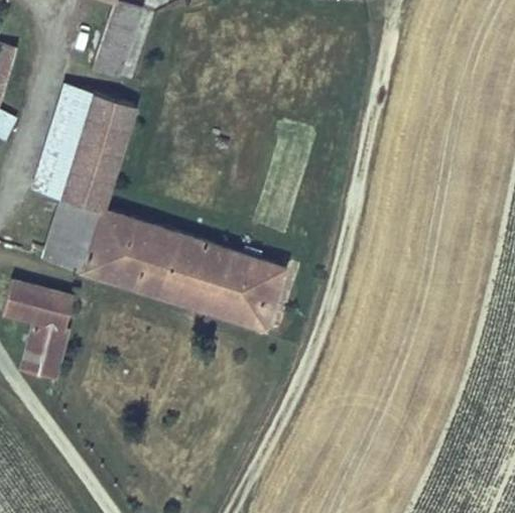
[(111,0),(90,67),(114,75),(138,6),(119,0),(111,0)]
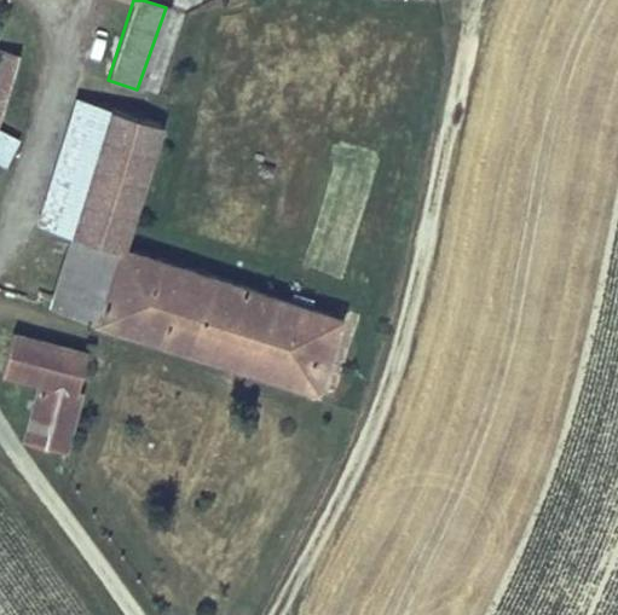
[(0,48),(0,119),(18,54),(0,48)]
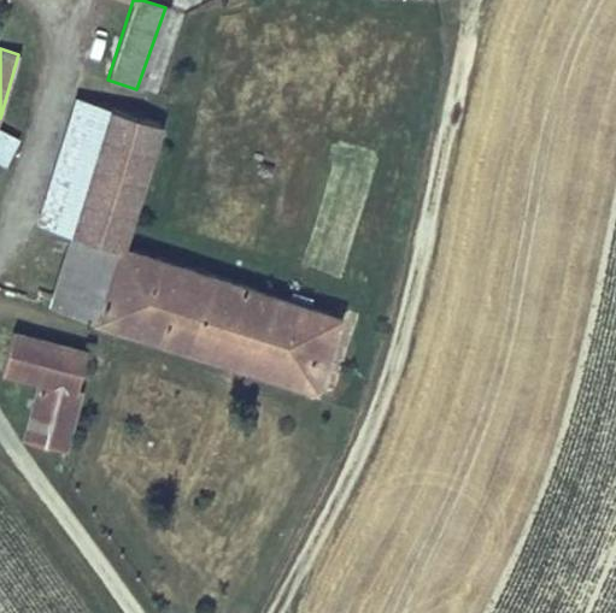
[(41,225),(74,235),(111,110),(80,100),(41,225)]
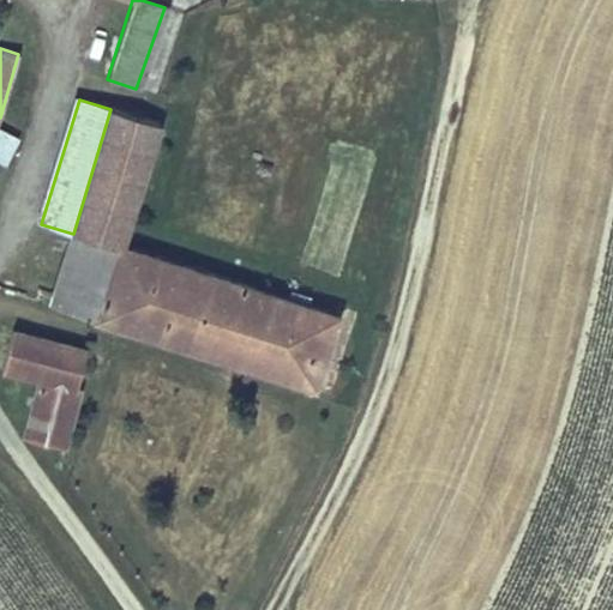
[(73,234),(50,307),(214,360),(222,336),(229,338),(245,288),(120,248),(158,125),(110,109),(73,234)]
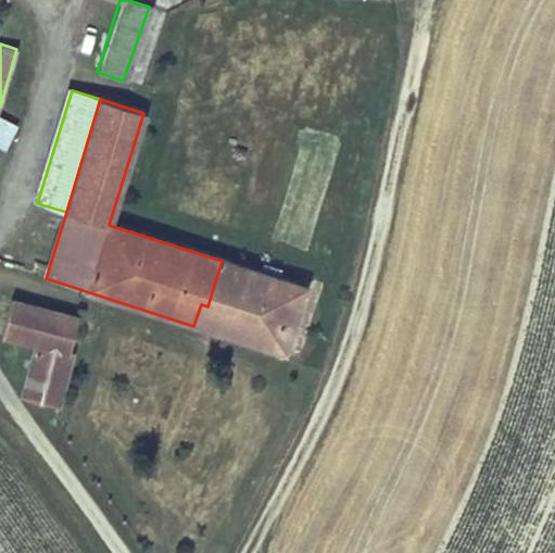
[(0,117),(0,146),(3,148),(14,125),(0,117)]
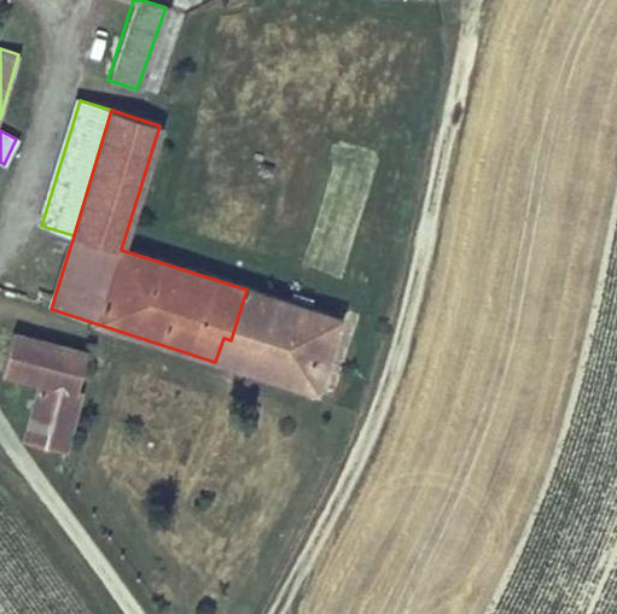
[(246,290),(231,340),(281,356),(274,380),(314,393),(338,320),(309,310),(312,302),(292,296),(289,303),(246,290)]
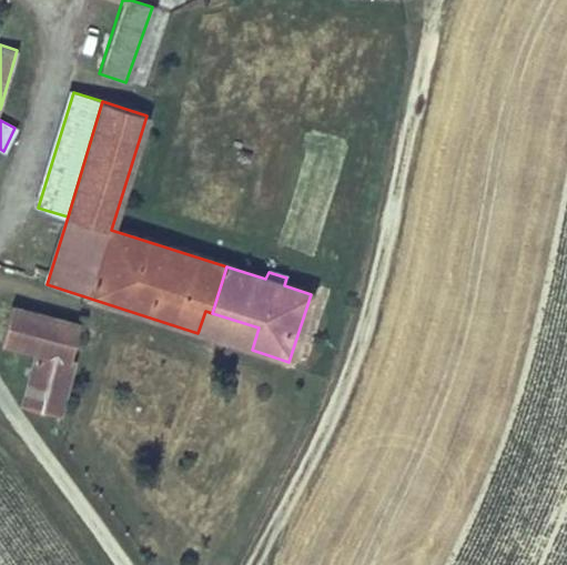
[(12,306),(3,343),(38,352),(24,406),(60,415),(74,359),(71,359),(80,324),(12,306)]
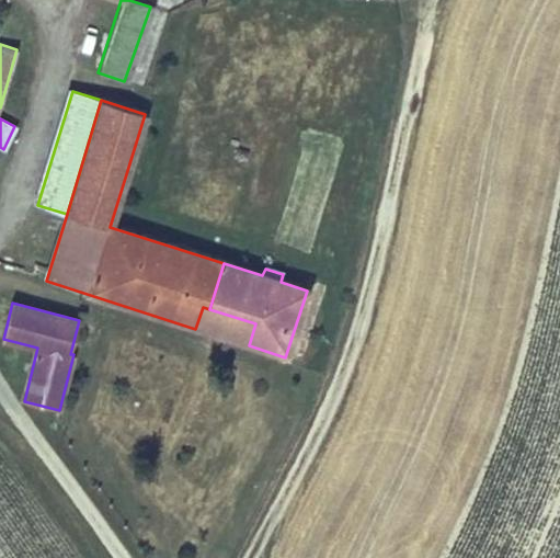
[(203,307),(195,329),(249,345),(255,323),(209,309),(203,307)]
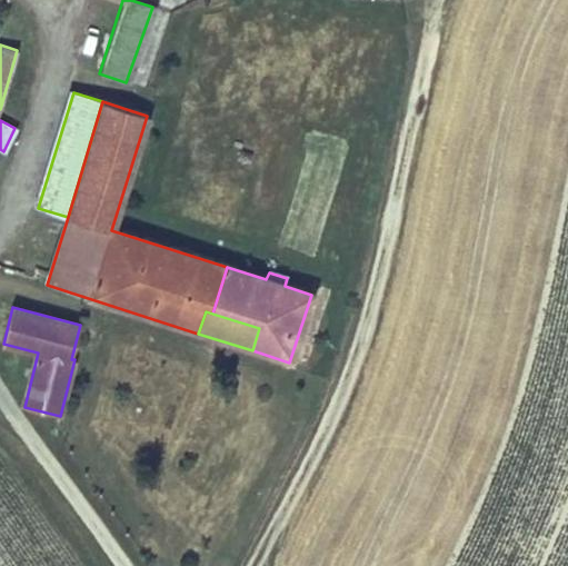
All buildings are outlined.
